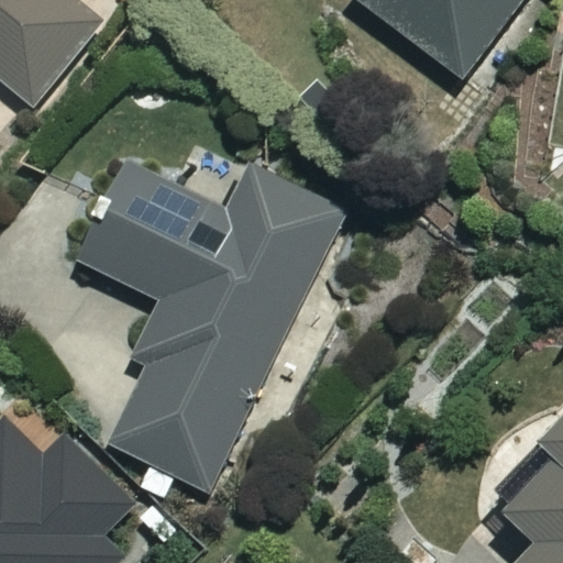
[(103,25),(77,0),(0,0),(0,79),(29,107),(103,25)]
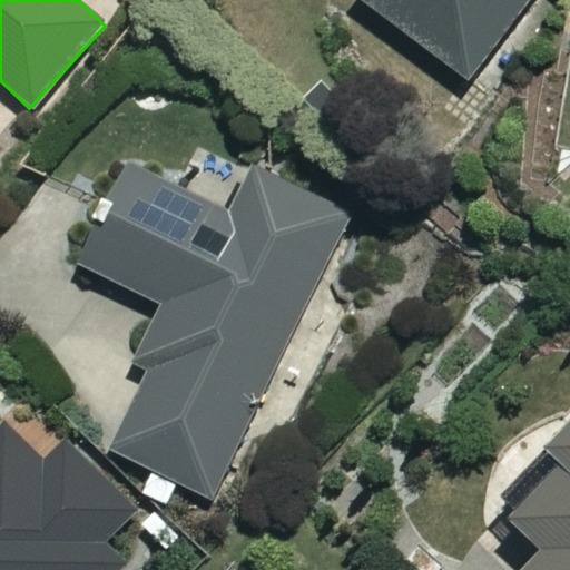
[(365,0),(365,2),(469,79),(527,0),(365,0)]
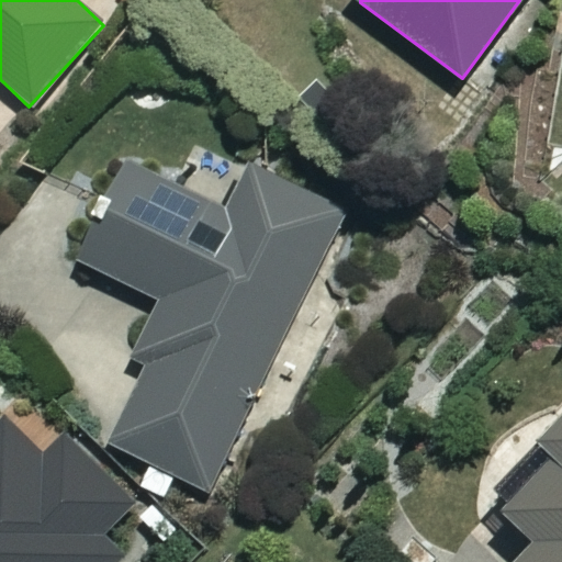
[(87,265),(160,301),(131,359),(149,368),(111,445),(206,492),(346,213),(256,169),(234,214),(136,166),(87,265)]
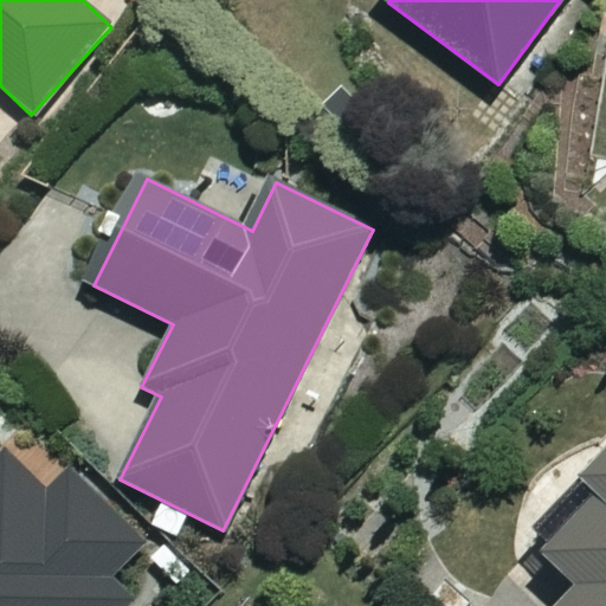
[(133,605),(141,599),(124,584),(154,553),(75,477),(55,497),(10,455),(0,464),(0,605),(133,605)]
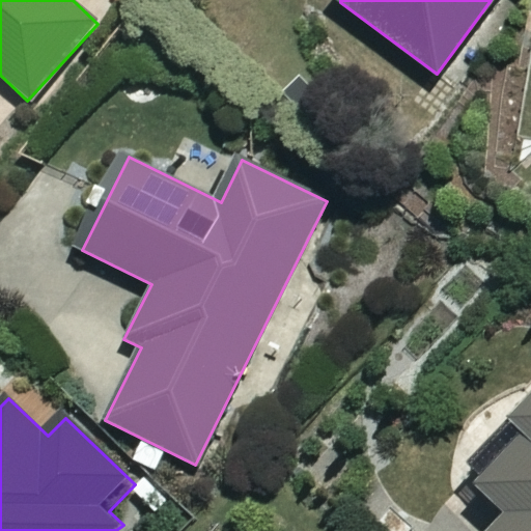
[(530,530),(530,417),(524,425),(530,432),(483,483),(515,514),(500,530),(530,530)]
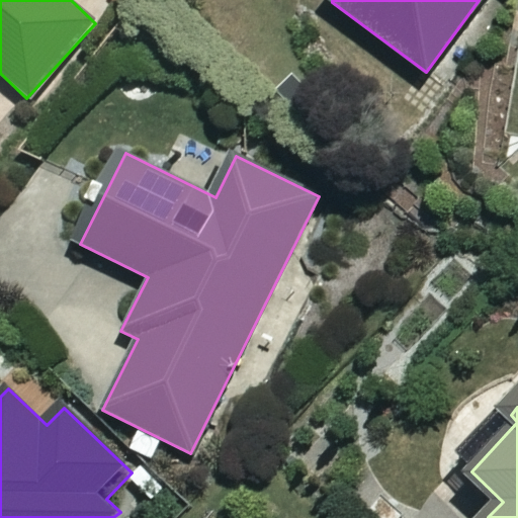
All buildings are outlined.
